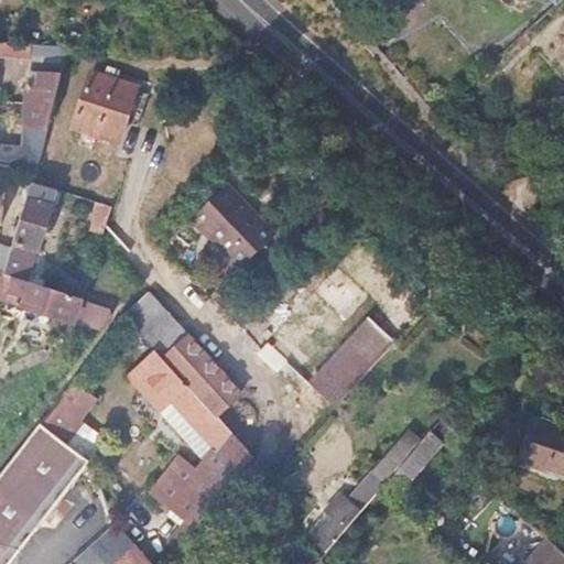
[(0,164),(36,169),(68,46),(50,44),(24,43),(0,40),(0,52),(31,56),(29,73),(43,75),(42,88),(28,87),(23,149),(0,145),(0,164)]
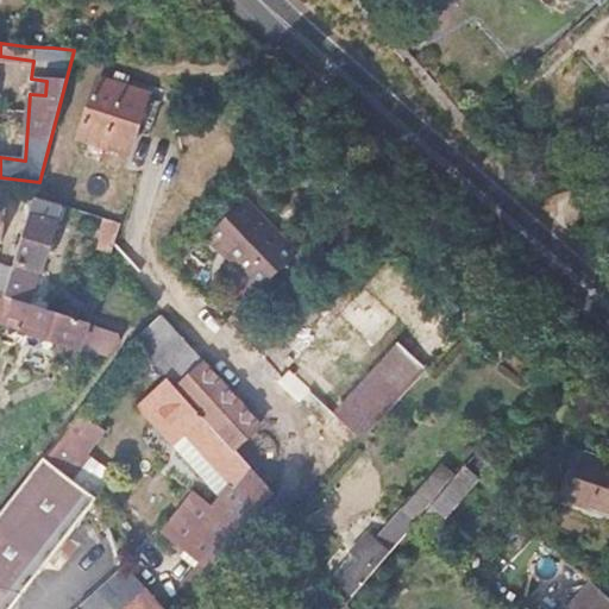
[(148,94),(99,79),(79,137),(127,152),(148,94)]
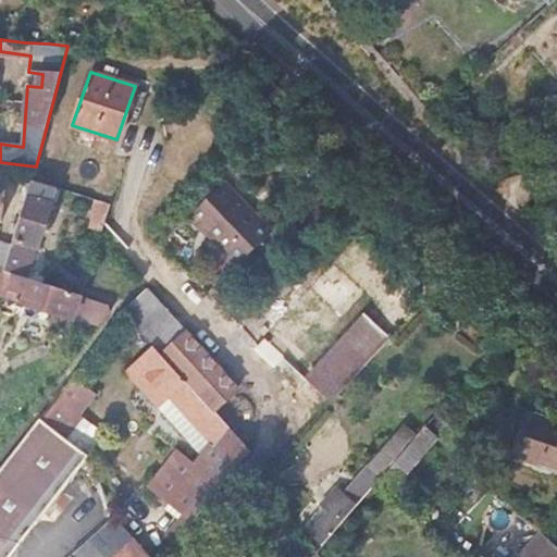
[(13,238),(3,271),(27,277),(38,239),(56,184),(33,176),(31,183),(13,238)]
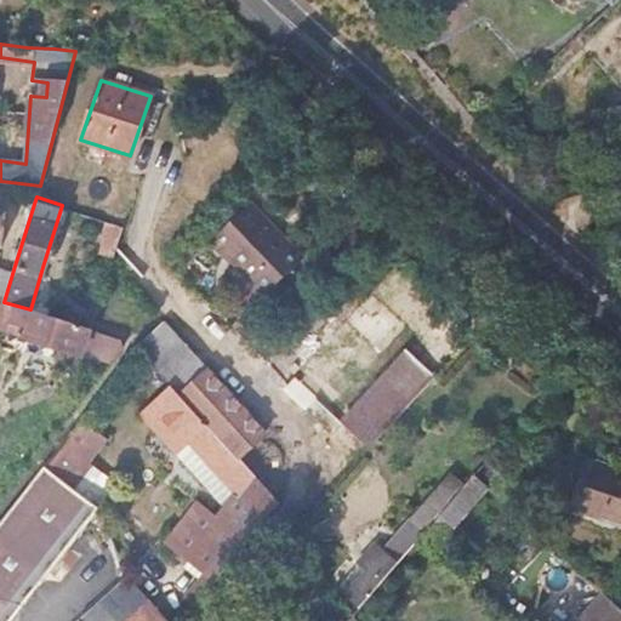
[(284,273),(303,256),(252,200),(211,235),(262,292),(266,290),(284,273)]
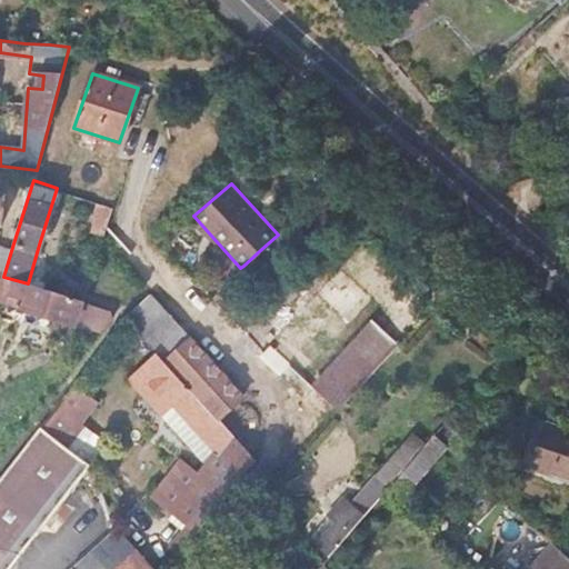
[(95,215),(110,219),(115,207),(98,201),(95,215)]
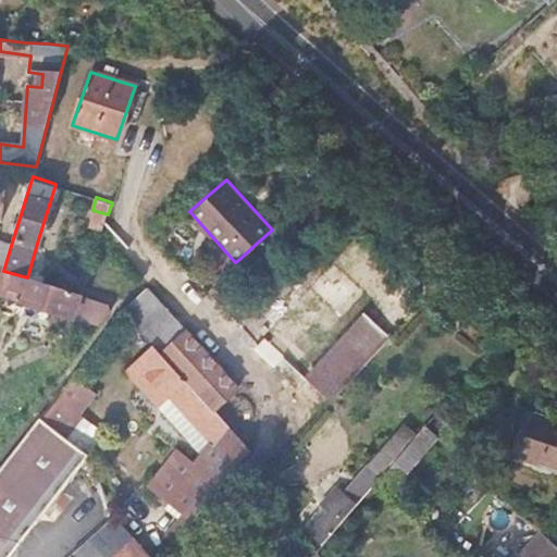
[(250,274),(238,260),(235,262),(215,280),(229,294),(250,274)]
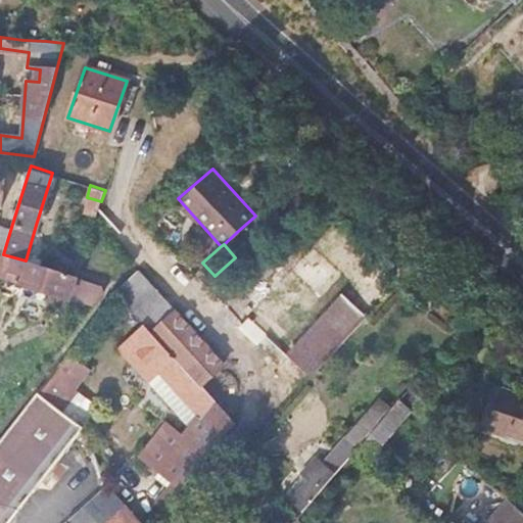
[(18,283),(69,297),(76,276),(50,268),(26,260),(3,254),(0,266),(0,290),(14,295),(18,283)]
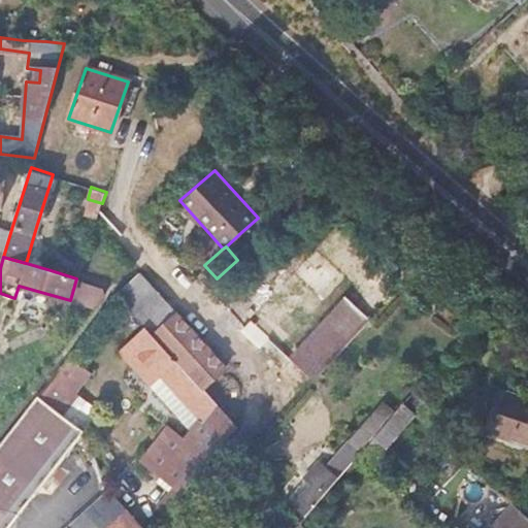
[(345,343),(402,284),(380,262),(321,323),(291,355),(245,311),(236,322),(292,377),(261,411),(273,423),(345,343)]
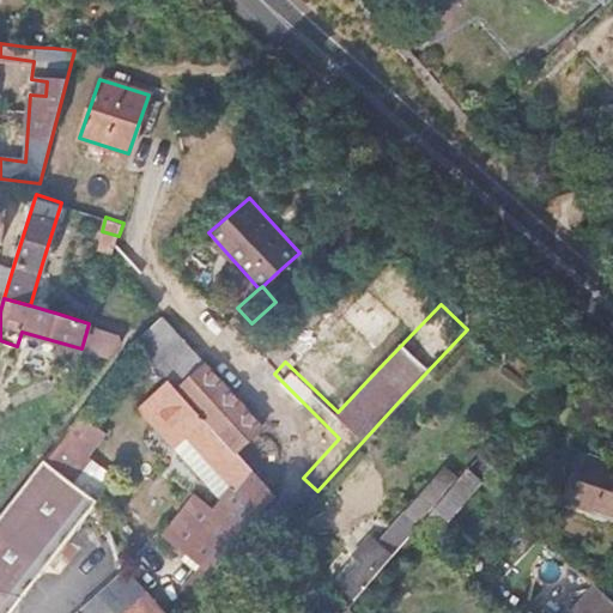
[(204,416),(236,450),(262,428),(162,316),(145,331),(133,341),(153,362),(169,378),(204,416)]
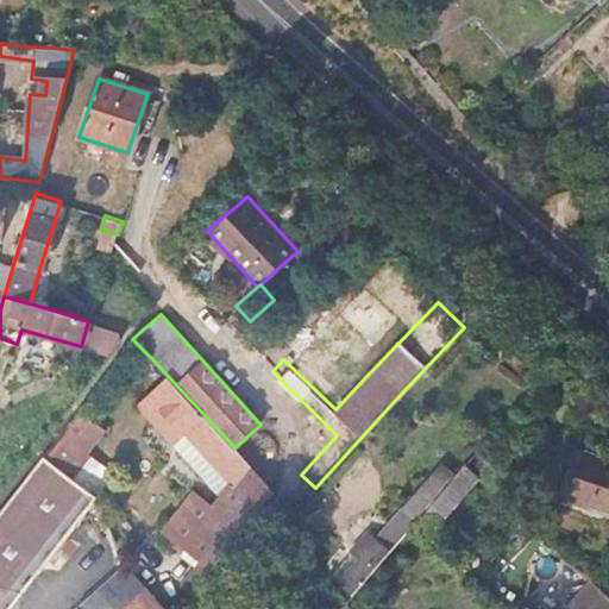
[(121,339),(119,330),(93,322),(88,321),(81,346),(110,355),(121,339)]
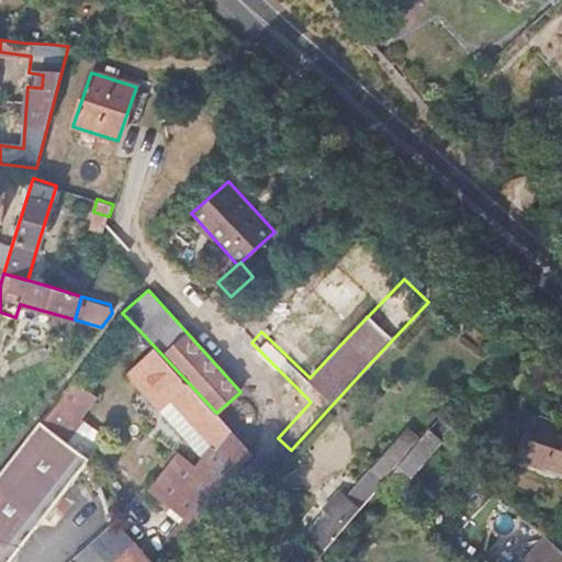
[(114,356),(128,372),(155,347),(141,332),(114,356)]
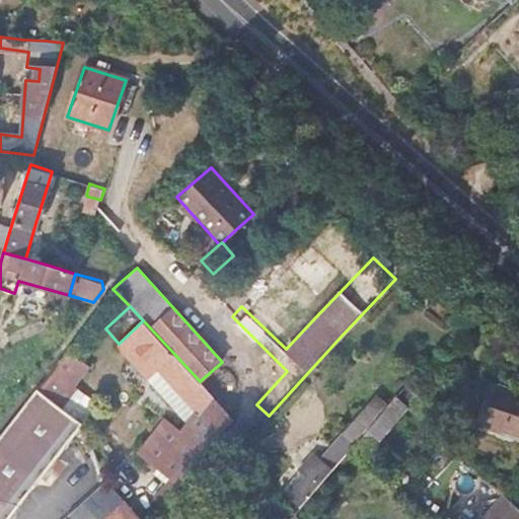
[(158,365),(171,378),(200,410),(214,396),(200,381),(172,352),(143,320),(119,344),(147,375),(158,365)]
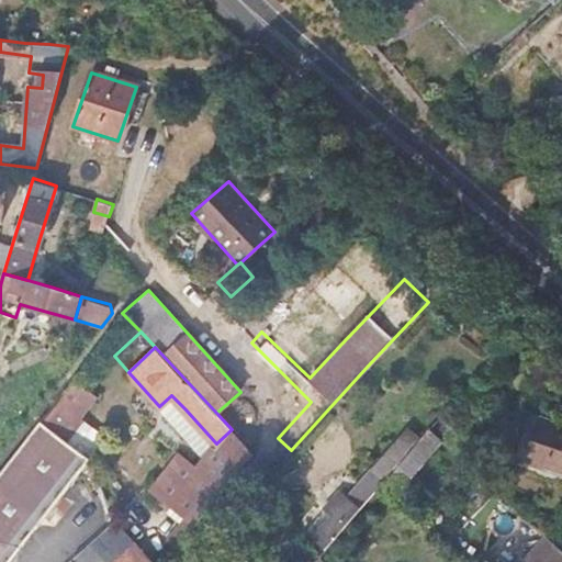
[(40,419),(87,454),(102,434),(79,414),(94,393),(74,377),(68,383),(40,419)]
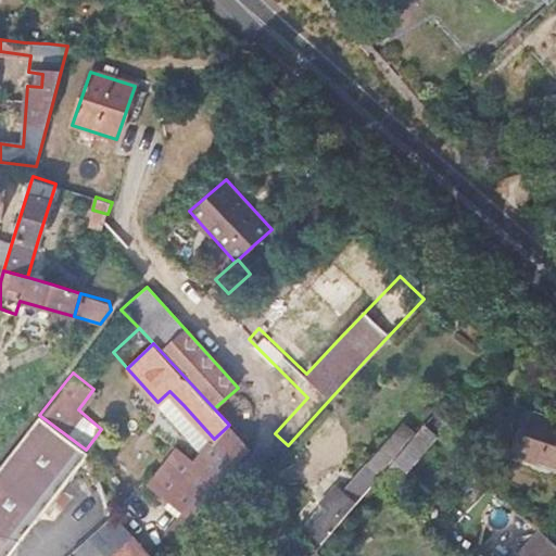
[(117,516),(155,555),(162,555),(179,541),(188,530),(238,467),(251,449),(229,425),(214,439),(184,405),(156,430),(172,450),(147,482),(149,485),(117,516)]
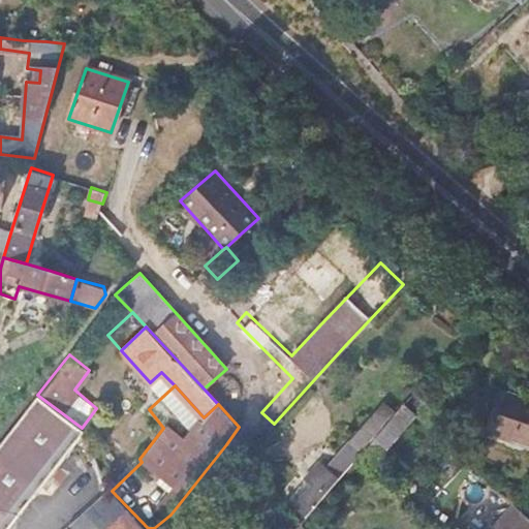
[(0,528),(5,528),(5,527),(82,428),(37,395),(29,406),(0,442),(0,528)]
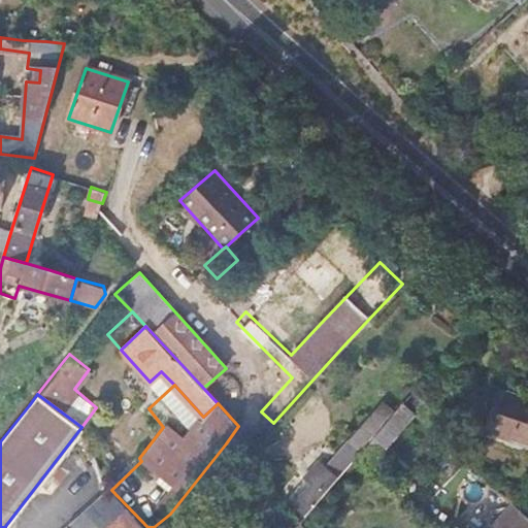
[(527,398),(513,394),(499,434),(527,444),(527,398)]
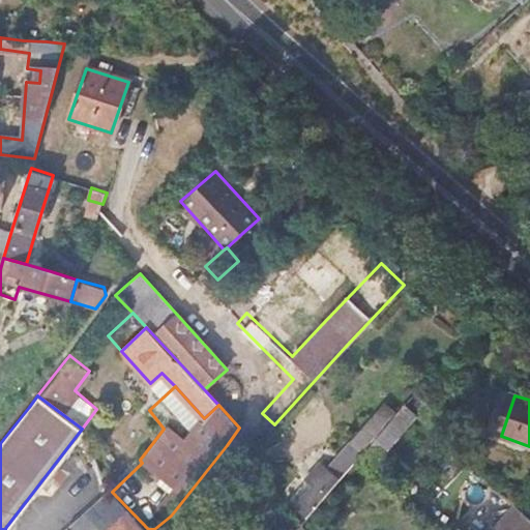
[(377,439),(400,414),(389,403),(328,467),(322,461),(307,476),(315,483),(295,504),(306,516),(308,512),(351,467),(363,454),(377,439)]
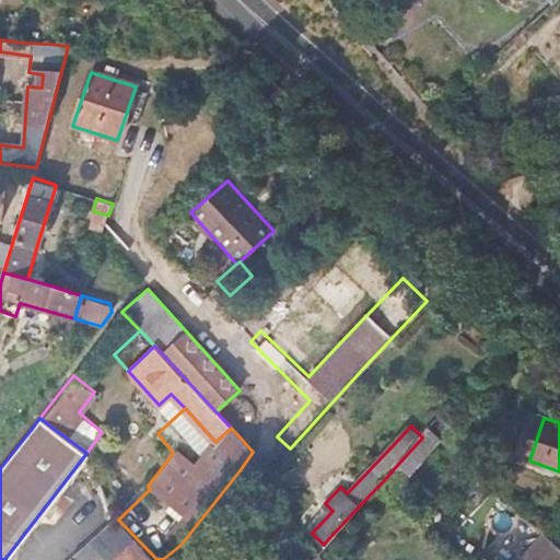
[(445,440),(431,428),(429,431),(422,438),(398,464),(407,471),(426,452),(430,456),(445,440)]
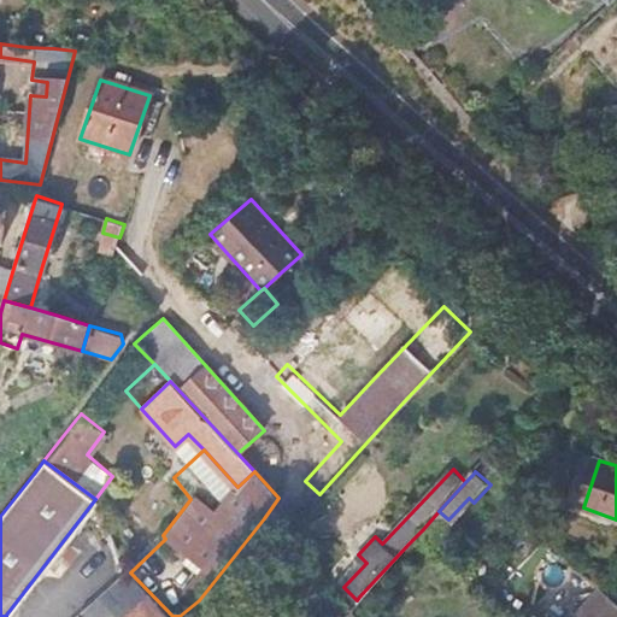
[(366,563),(358,554),(335,580),(344,587),(366,563)]
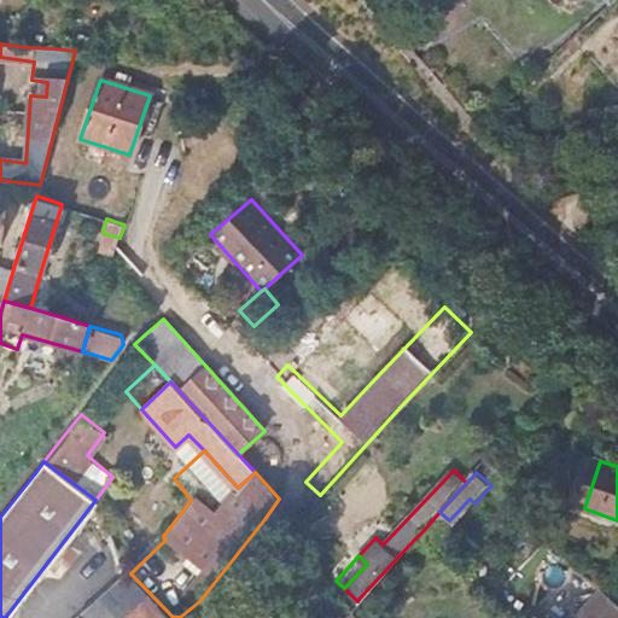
[(130,617),(150,600),(167,617),(173,617),(130,573),(80,617),(130,617)]
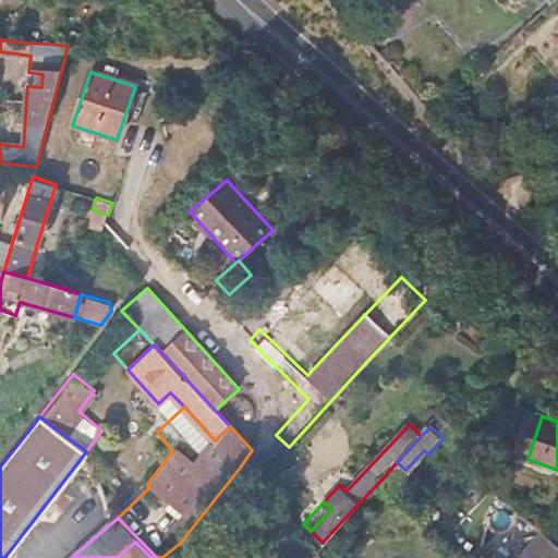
[(557,557),(557,543),(546,533),(522,557),(557,557)]
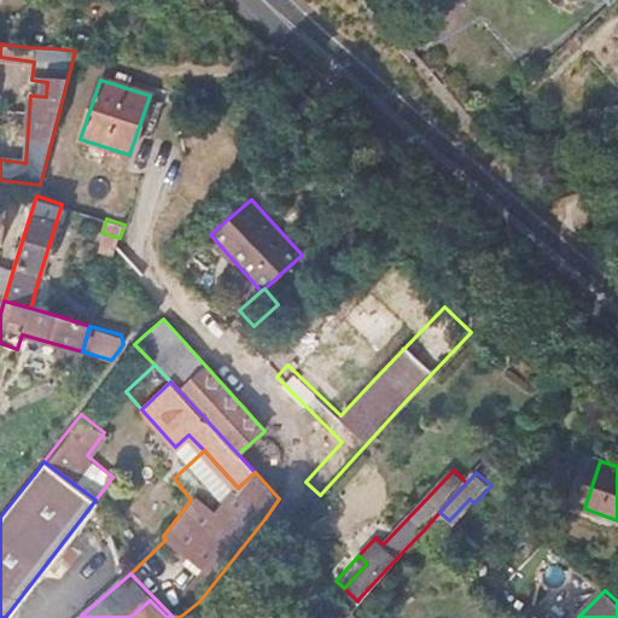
[(167,617),(150,600),(130,617),(167,617)]
